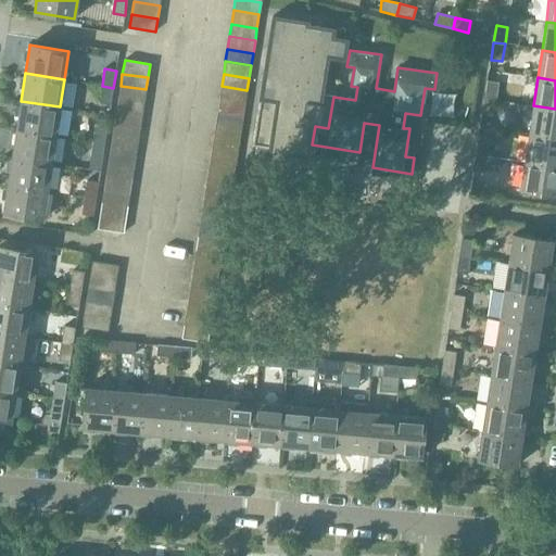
[(487,80),(484,98),(495,100),(498,83),(487,80)]
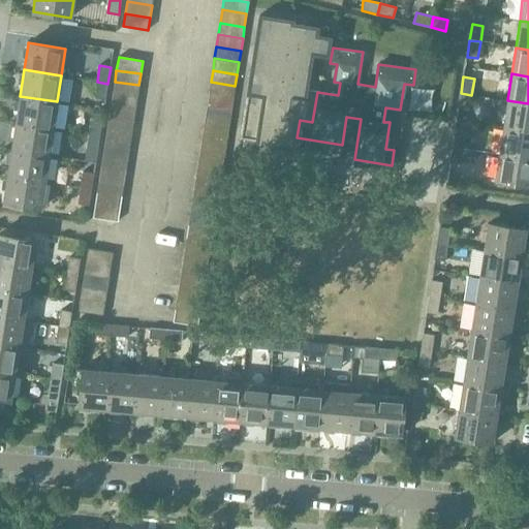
[(107,84),(97,82),(94,97),(105,99),(107,84)]
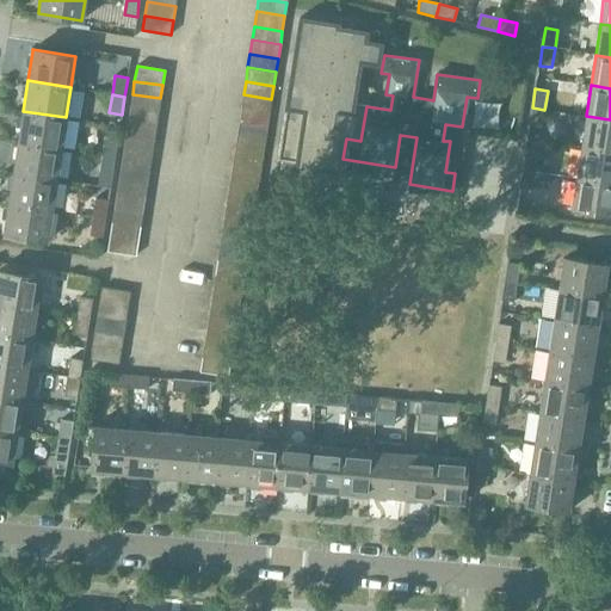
[(133,94),(130,109),(159,112),(160,98),(133,94)]
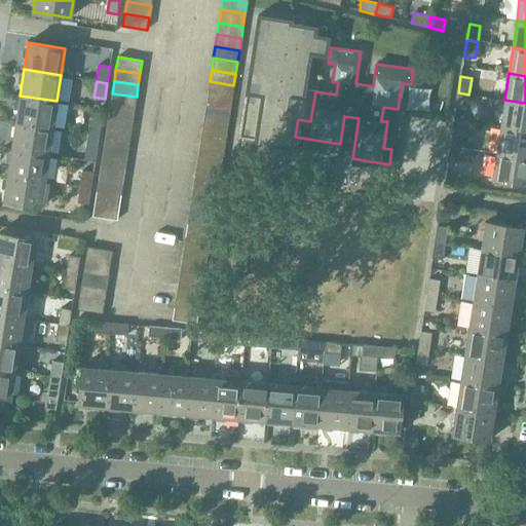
[(210,81),(208,94),(232,98),(233,85),(210,81)]
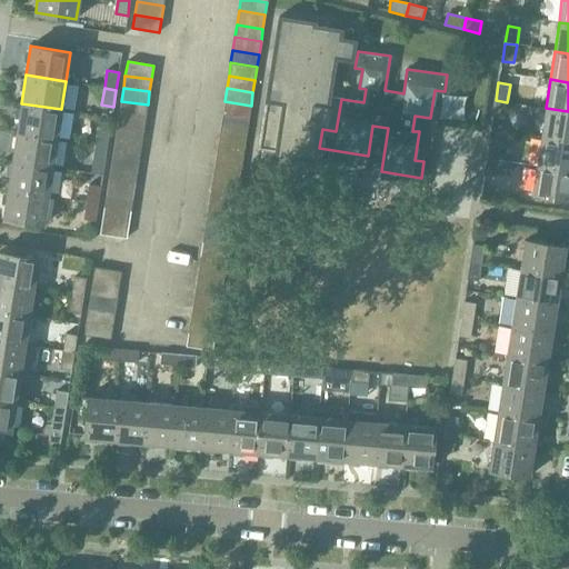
[(507,102),(496,100),(492,118),(505,119),(507,102)]
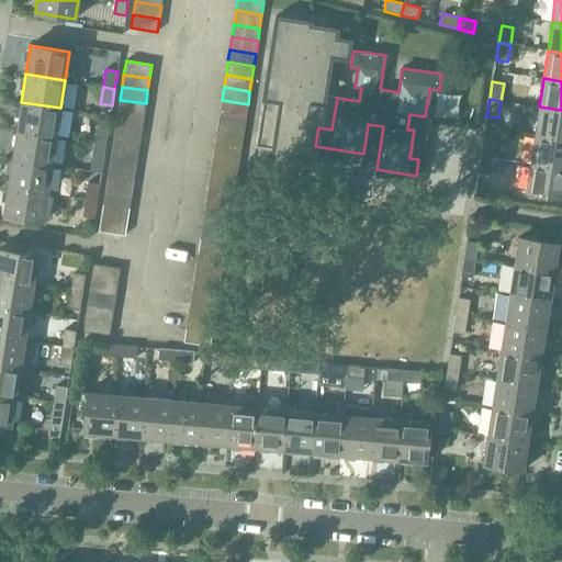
[(120,100),(117,113),(144,116),(146,103),(120,100)]
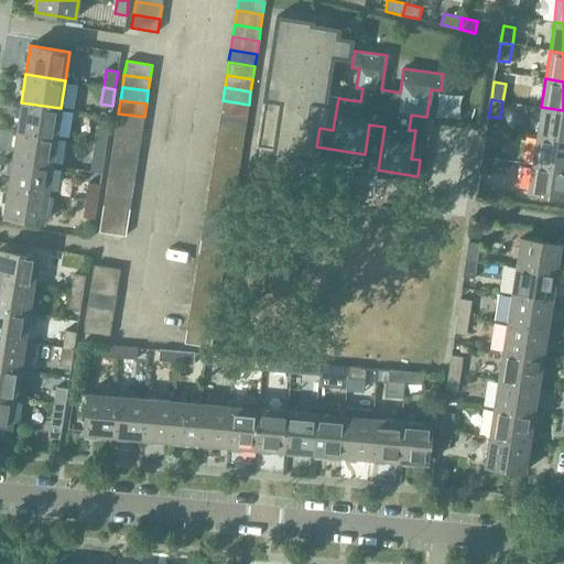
[(223,100),(220,114),(247,118),(249,105),(223,100)]
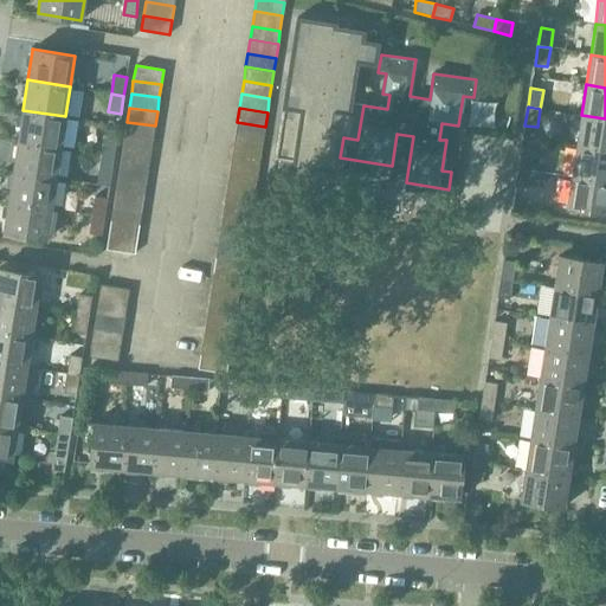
[(23,110),(18,140),(60,147),(65,116),(23,110)]
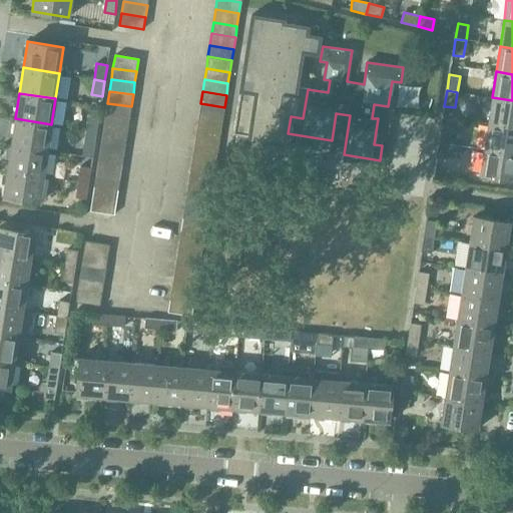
[(512,100),(492,97),(488,123),(512,126),(512,100)]
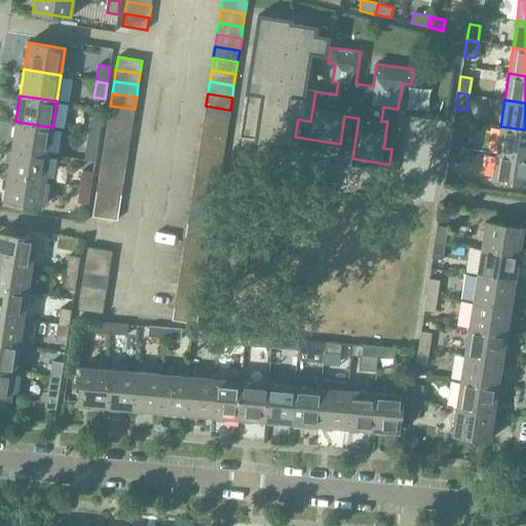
[(110,106),(108,119),(133,123),(135,109),(110,106)]
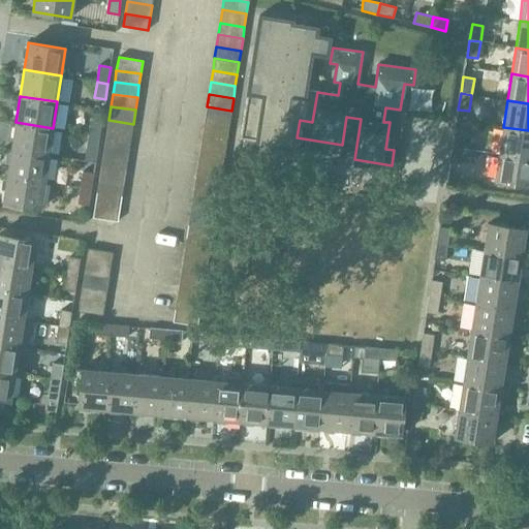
[(207,106),(205,118),(229,122),(231,111),(207,106)]
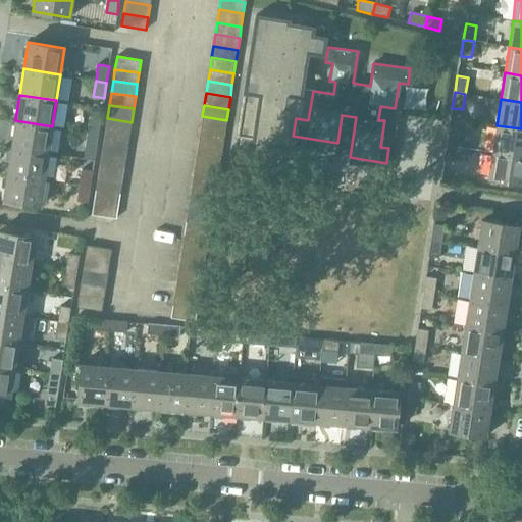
[(90,116),(87,133),(98,135),(100,118),(90,116)]
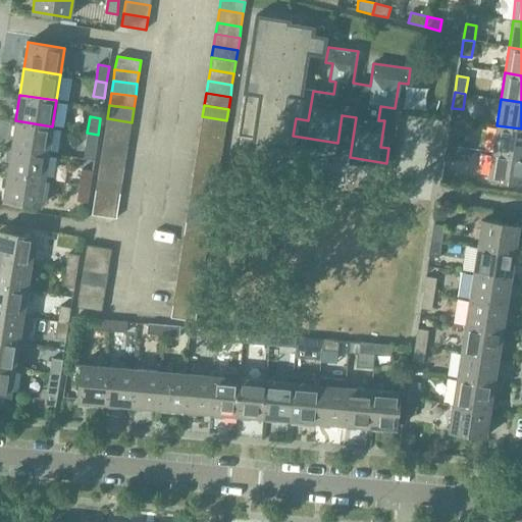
[(202,116),(200,128),(224,133),(226,120),(202,116)]
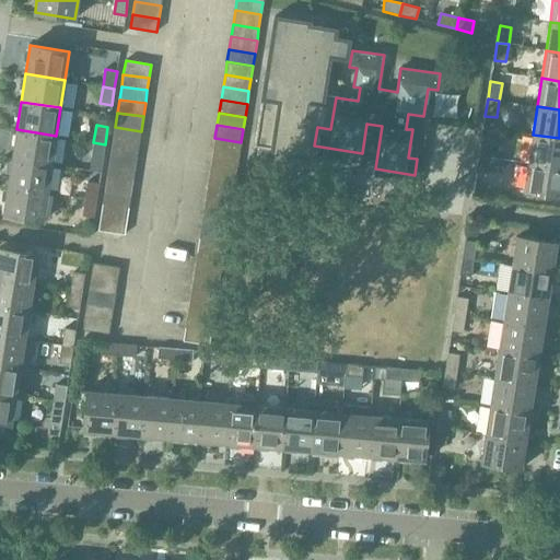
[(115,127),(113,140),(139,143),(141,131),(115,127)]
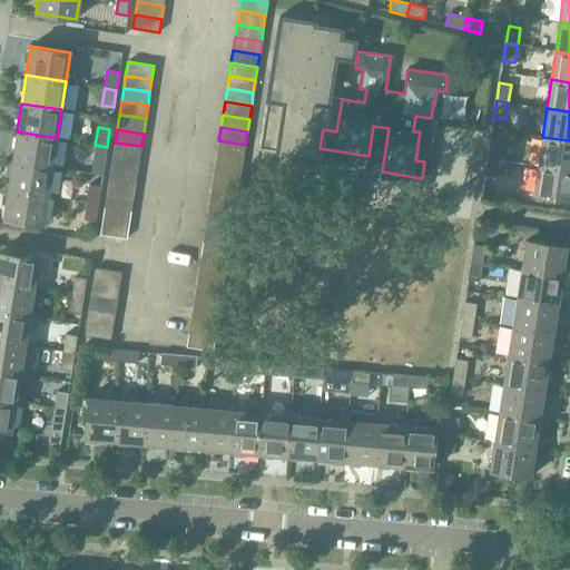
[(17,131),(12,160),(52,166),(57,138),(17,131)]
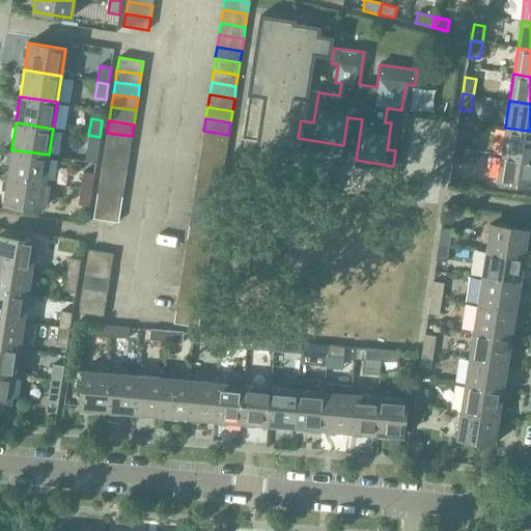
[(530,131),(505,128),(501,154),(530,158),(530,131)]
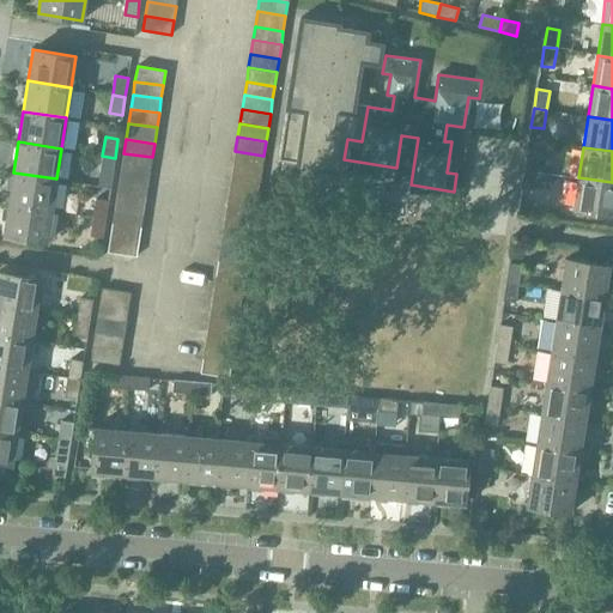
[(235,151),(234,165),(261,169),(263,156),(235,151)]
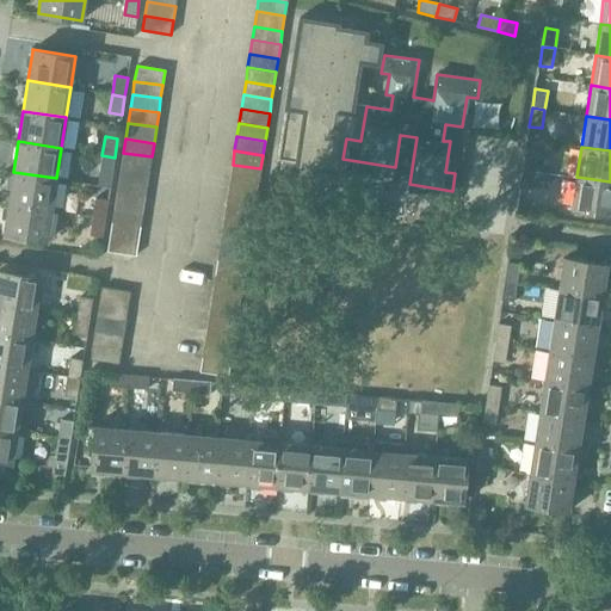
[(525,150),(522,170),(535,172),(538,152),(525,150)]
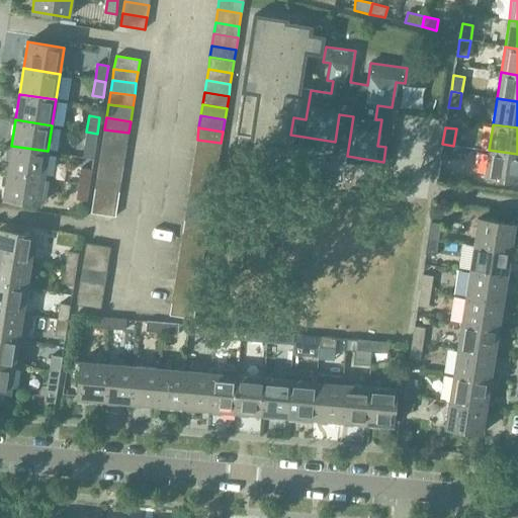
[(104,130),(102,142),(126,145),(128,133),(104,130)]
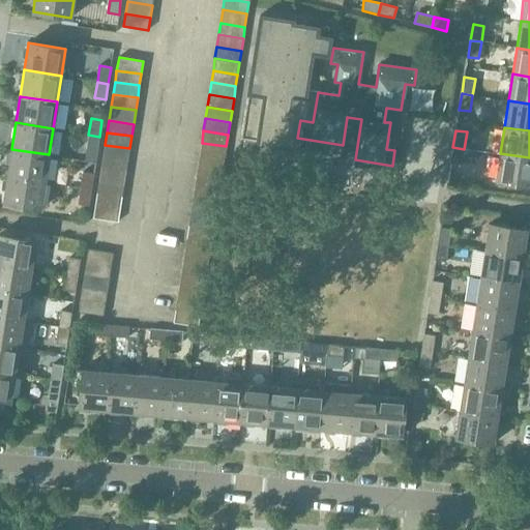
[(99,137),(88,135),(86,150),(97,152),(99,137)]
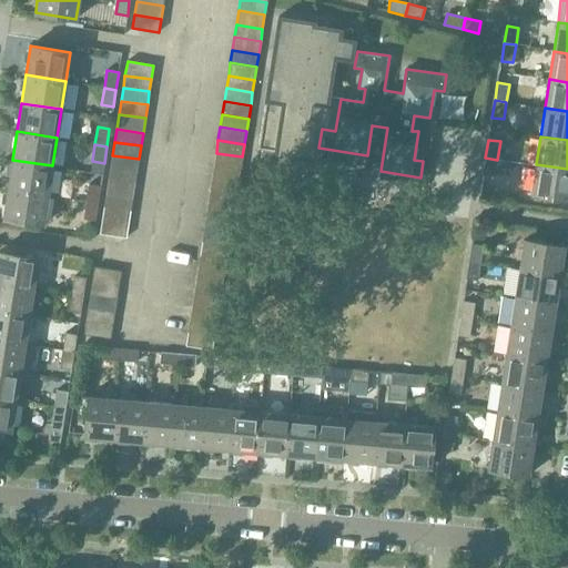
[(216,153),(214,166),(240,170),(242,156),(216,153)]
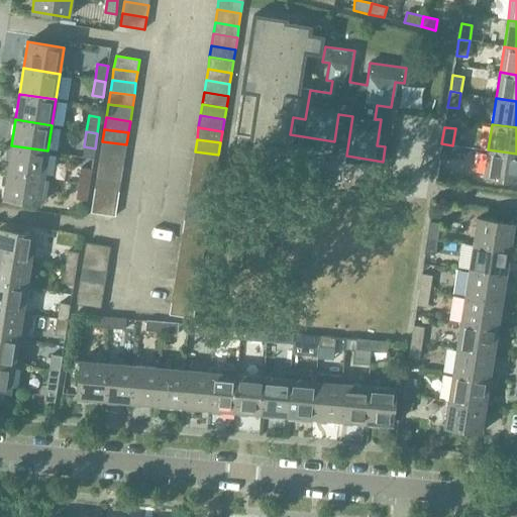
[(102,141),(100,153),(124,157),(126,144),(102,141)]
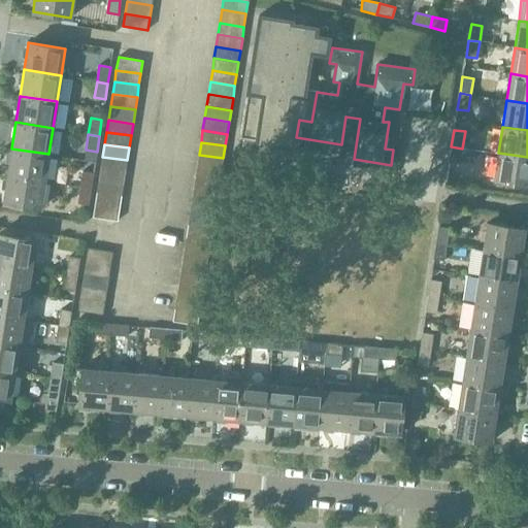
[(462,149),(451,146),(449,162),(460,164),(462,149)]
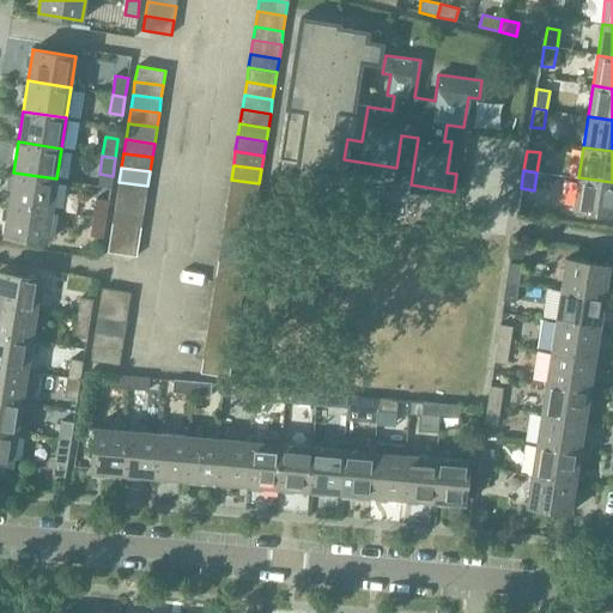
[(13,173),(8,202),(52,210),(56,178),(13,173)]
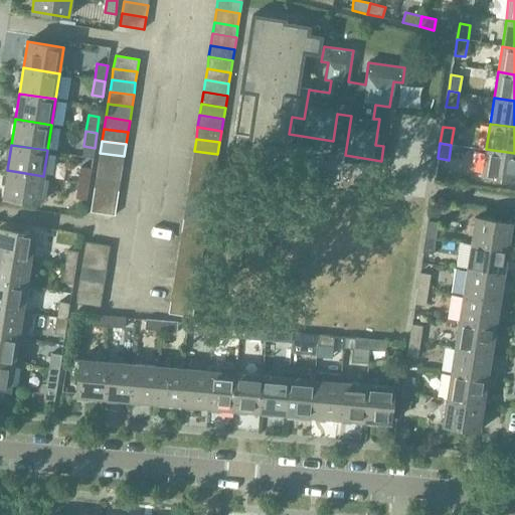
[(514,153),(486,149),(481,176),(514,181),(514,153)]
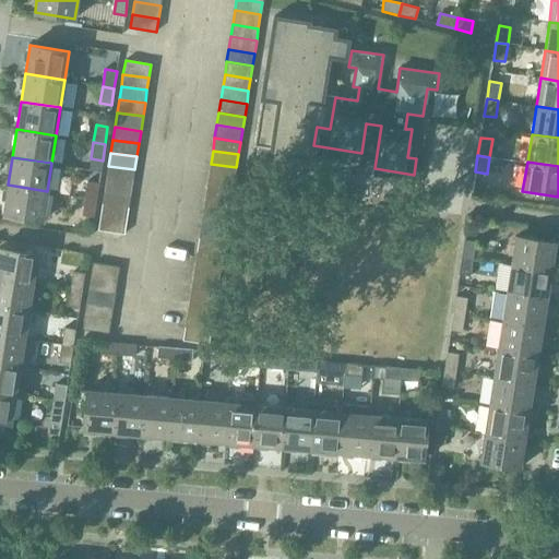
[(211,164),(209,177),(234,180),(236,167),(211,164)]
